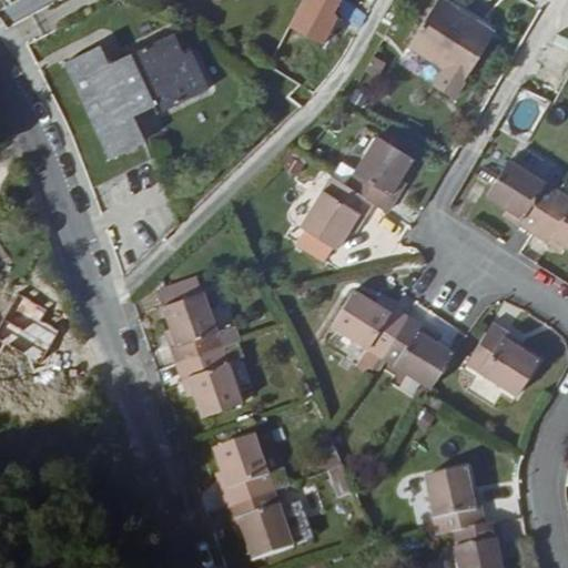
[(446,91),(465,100),(501,32),(445,1),(418,50),(456,70),(446,91)]
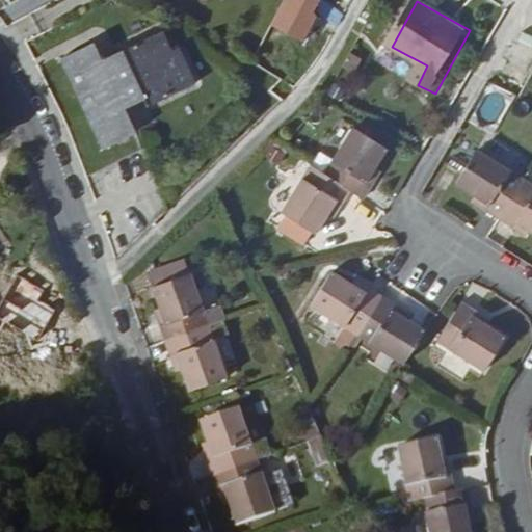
[(125,105),(144,96),(151,108),(197,85),(181,51),(175,53),(165,35),(104,63),(96,48),(63,62),(106,150),(139,134),(125,105)]
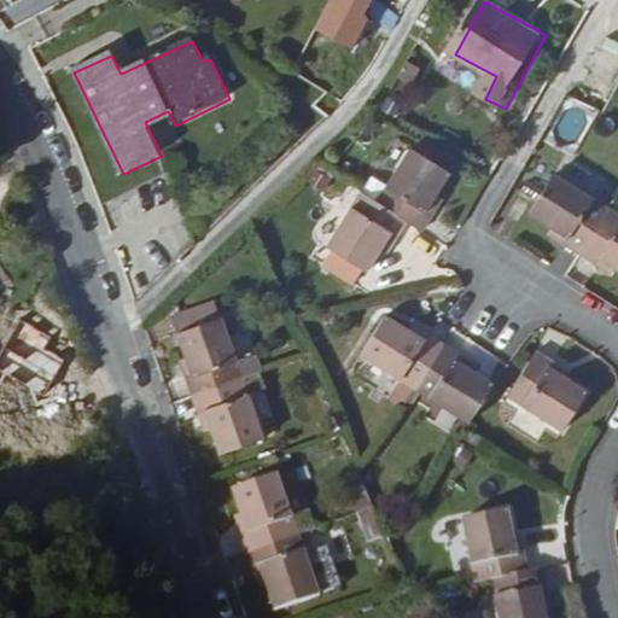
[(570,98),(543,144),(569,158),(595,112),(570,98)]
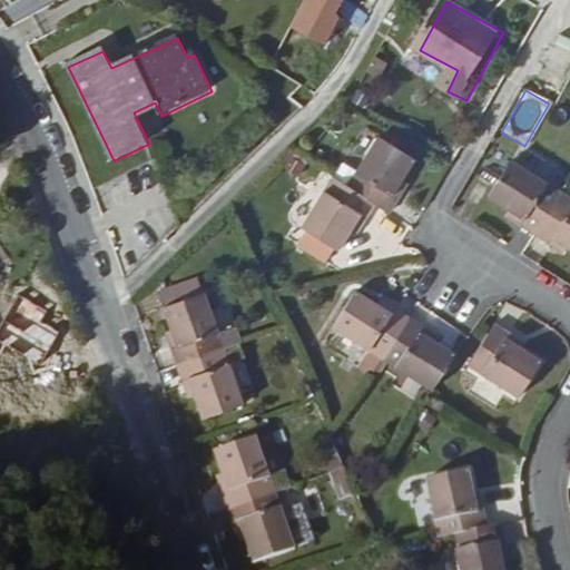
[(349,187),(376,205),(391,214),(400,199),(394,196),(404,180),(418,159),(380,135),(349,187)]
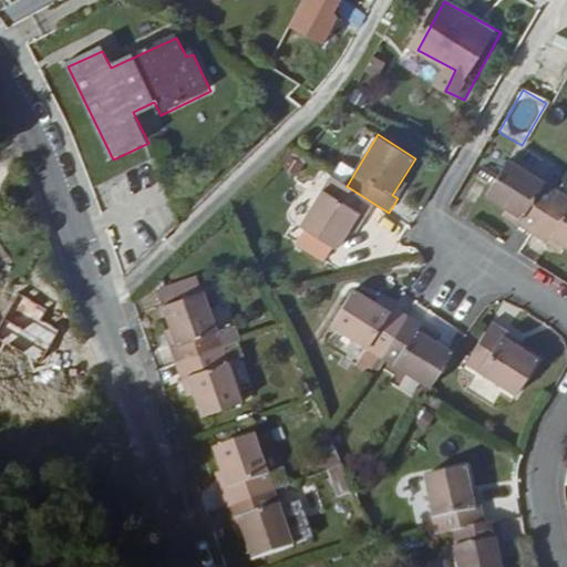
[(538,225),(564,183),(515,152),(492,187),(511,199),(526,209),(523,215),(538,225)]
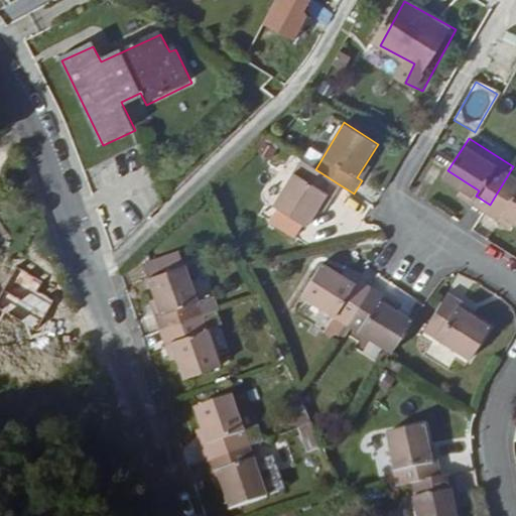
[(333,199),(341,185),(315,169),(303,161),(274,208),(307,228),(319,208),(328,195),(333,199)]
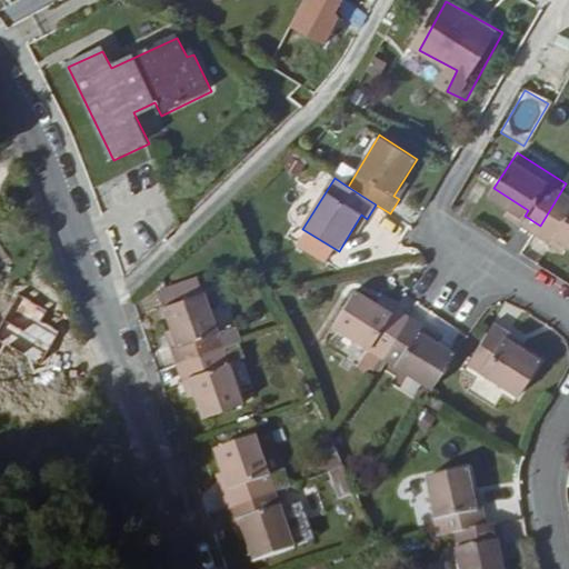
[(409,183),(403,180),(393,196),(399,199),(409,183)]
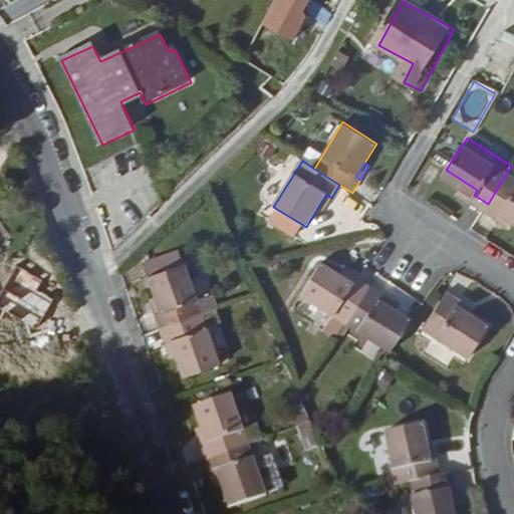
[(513,167),(511,166),(488,204),(500,212),(504,207),(513,213),(513,167)]
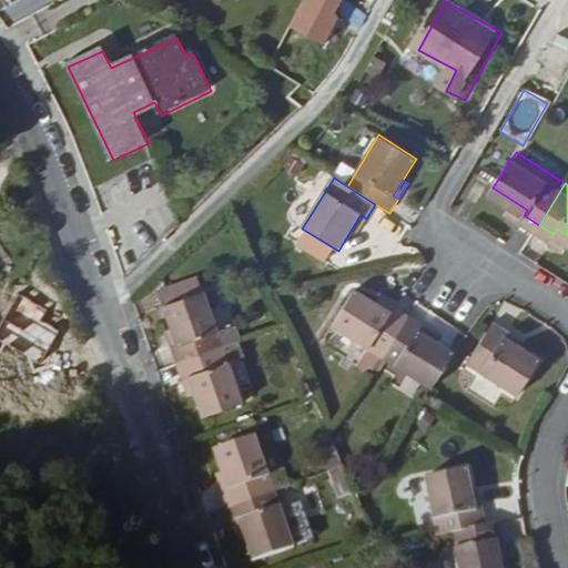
[(524,215),(527,210),(511,200),(508,205),(524,215)]
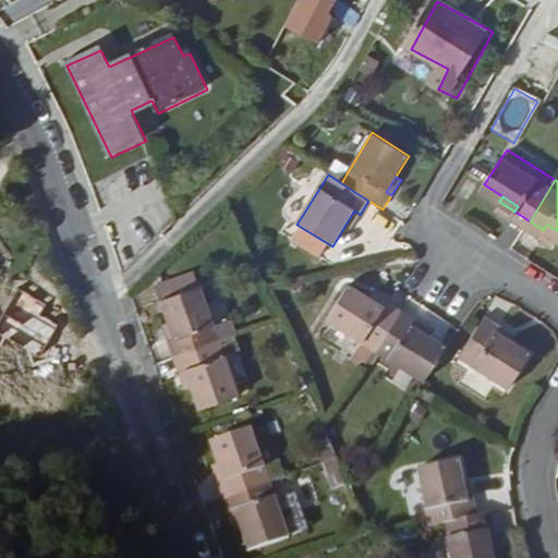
[(351,229),(360,215),(354,210),(346,225),(351,229)]
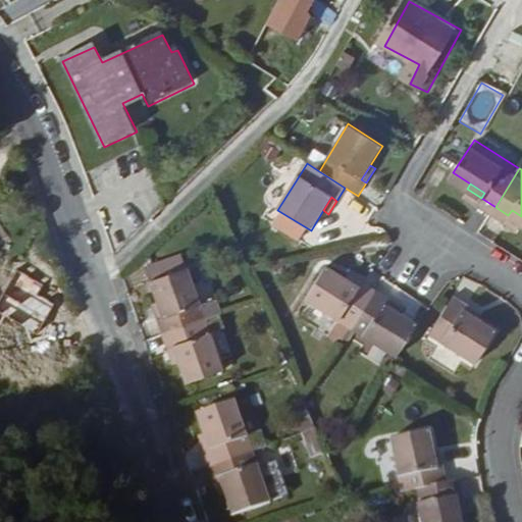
[(508,215),(521,223),(521,222),(521,216),(512,210),(508,215)]
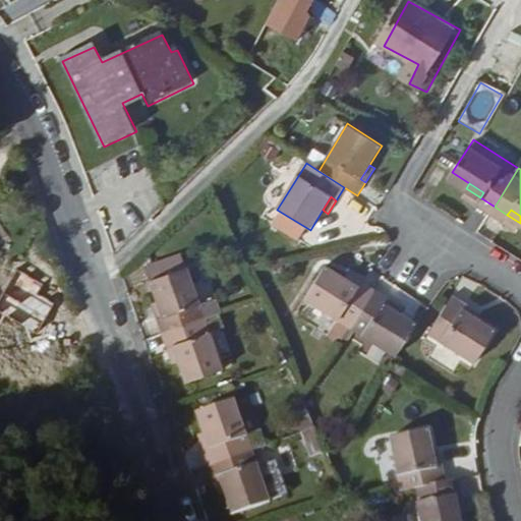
[(150,281),(186,268),(181,254),(146,268),(150,281)]
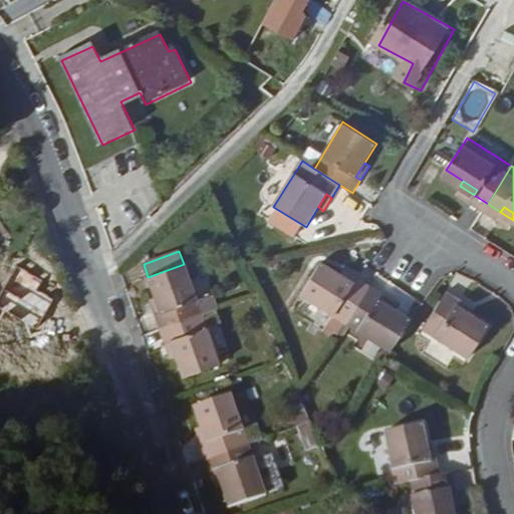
[(324,331),(337,338),(346,323),(369,286),(357,278),(354,282),(341,274),(320,260),(299,294),(334,316),(324,331)]
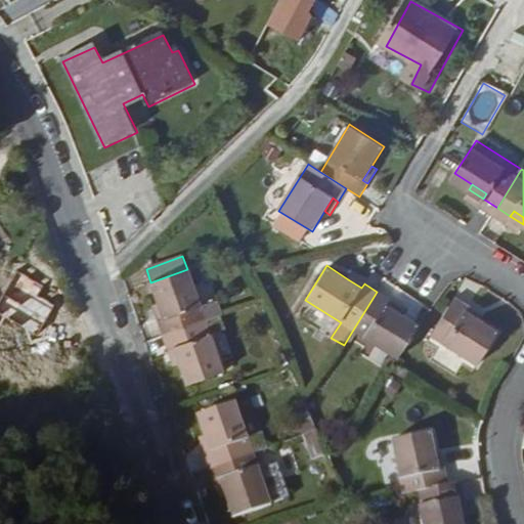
[(165,337),(206,321),(218,317),(213,304),(202,308),(187,269),(150,282),(158,303),(164,319),(159,321),(165,337)]
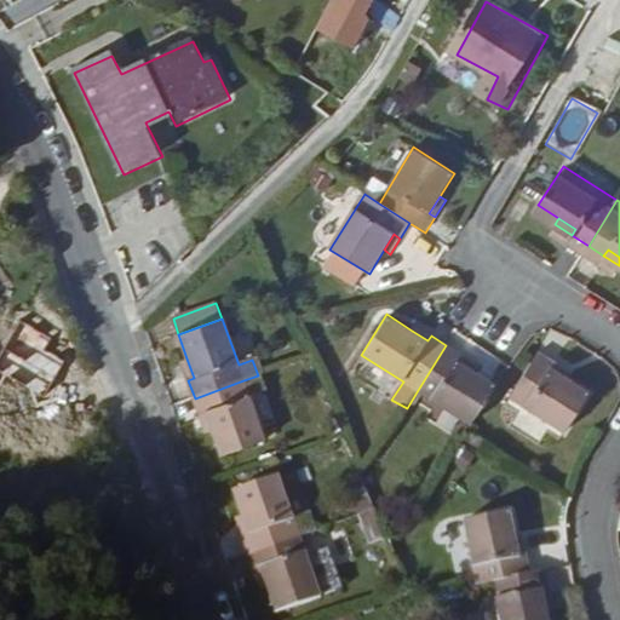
[(428,340),(431,336),(417,326),(412,331),(428,340)]
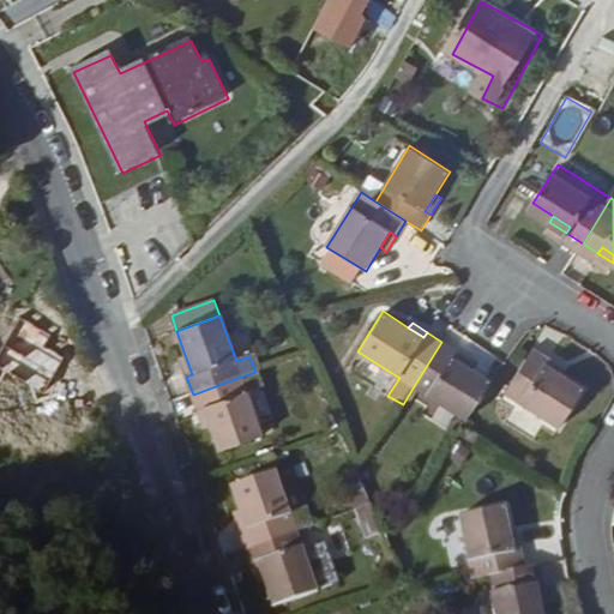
[(451,355),(455,350),(441,342),(414,386),(467,421),(492,380),(471,367),(451,355)]
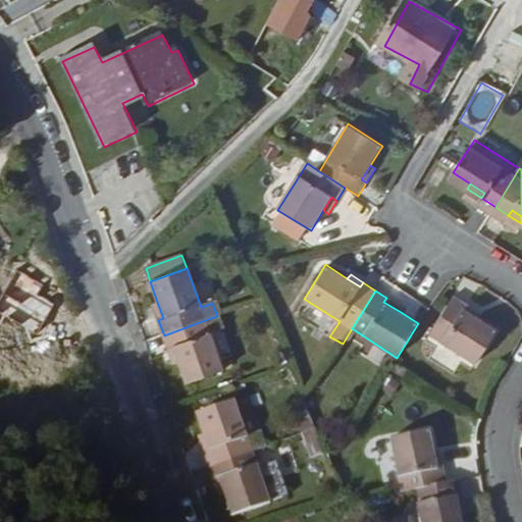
[(481,317),(467,308),(470,304),(456,296),(434,330),(479,360),(500,328),(481,317)]
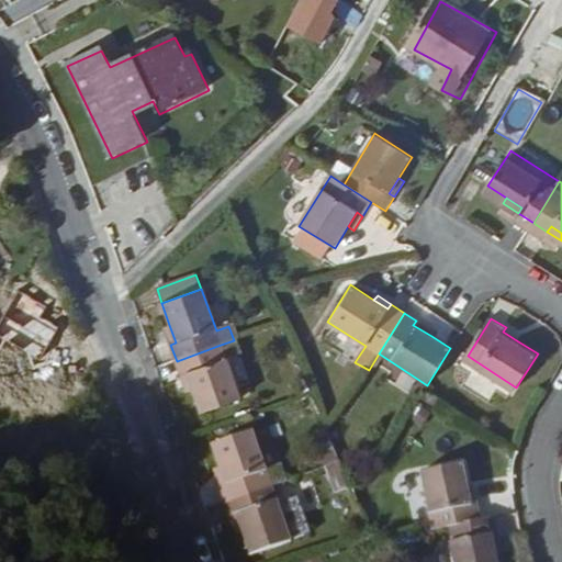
[(435,332),(416,321),(413,325),(431,336),(435,332)]
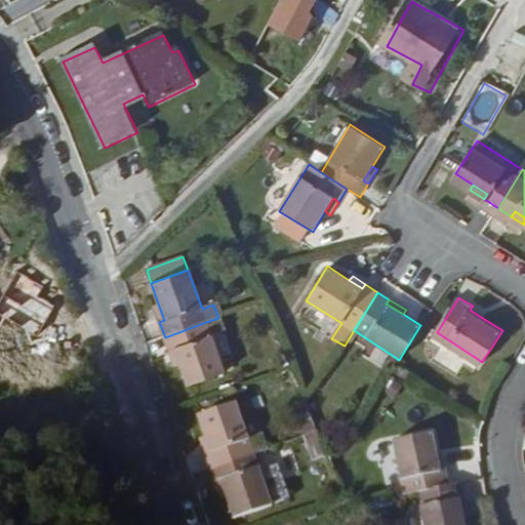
[(164,320),(158,304),(154,306),(159,322),(164,320)]
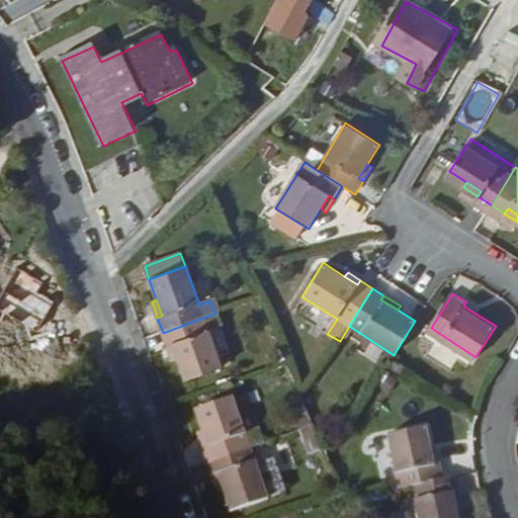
[(0,343),(1,345),(22,329),(1,301),(0,303),(0,343)]
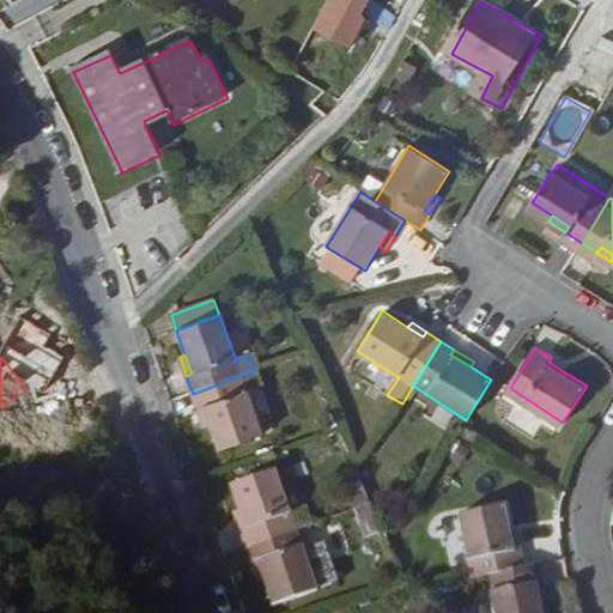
[(569,368),(552,357),(548,362),(565,372),(569,368)]
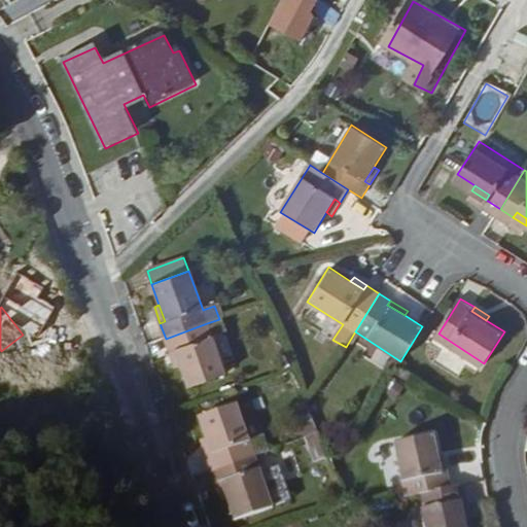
[(207,323),(166,339),(171,354),(176,352),(180,365),(189,389),(225,375),(207,323)]
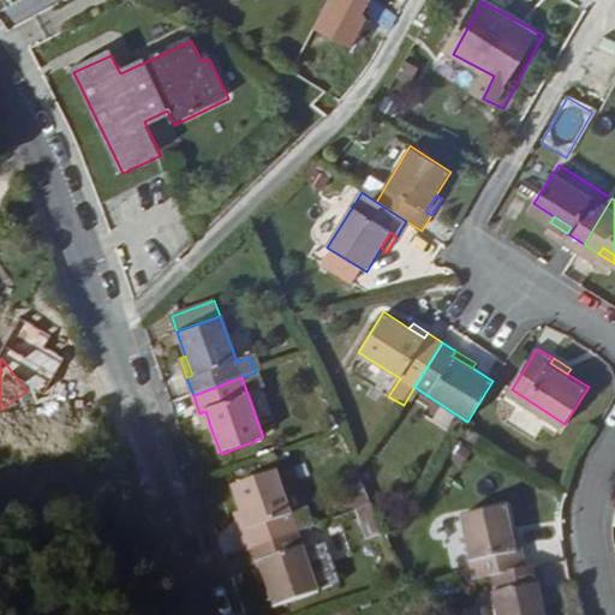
[(199,413),(206,429),(210,427),(206,411),(199,413)]
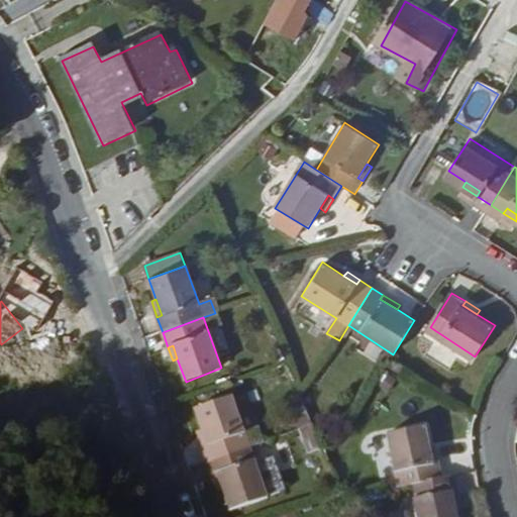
[(209,461),(250,446),(232,397),(196,410),(204,430),(209,445),(204,447),(209,461)]
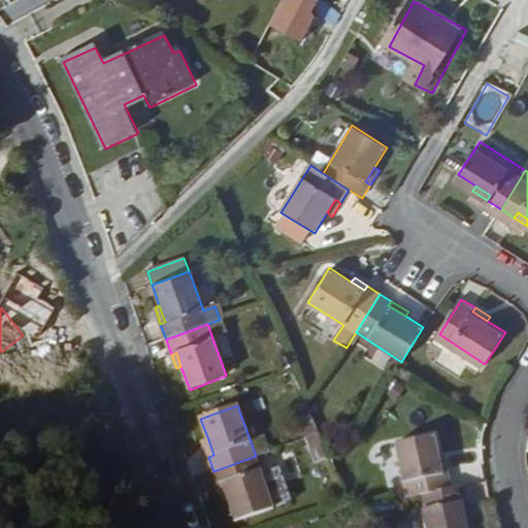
[(398,441),(410,496),(420,494),(452,486),(449,470),(442,472),(438,456),(433,433),(398,441)]
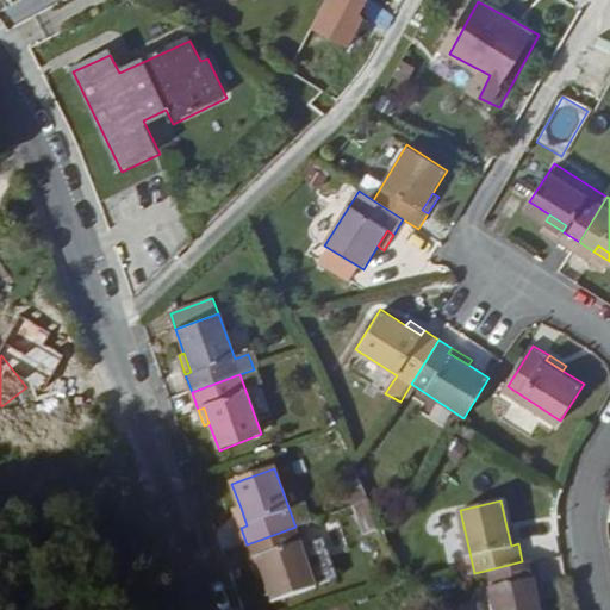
[(241,508),(234,510),(241,528),(247,526),(241,508)]
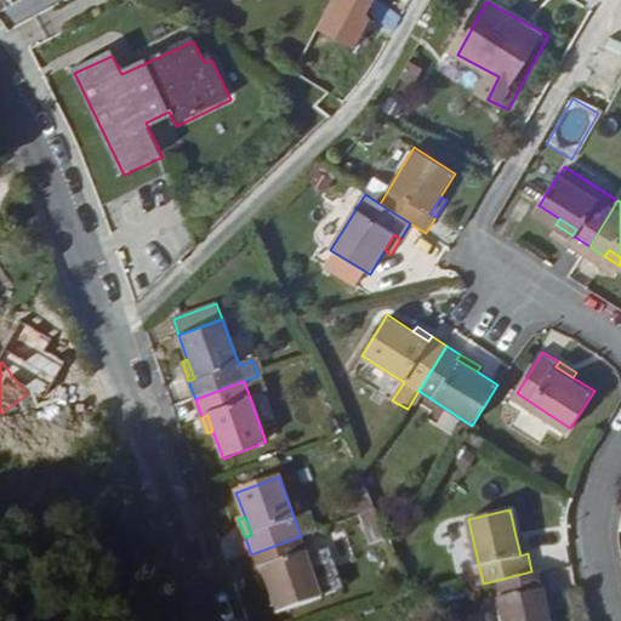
[(520,556),(528,553),(523,534),(516,536),(520,556)]
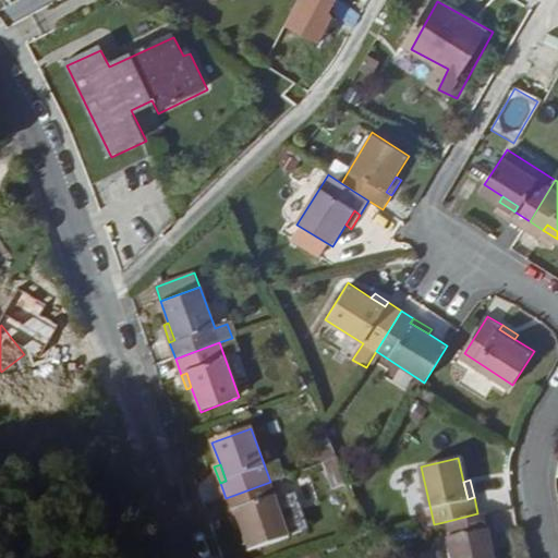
[(290,536),(270,482),(226,498),(231,512),(237,510),(243,529),(251,550),(290,536)]
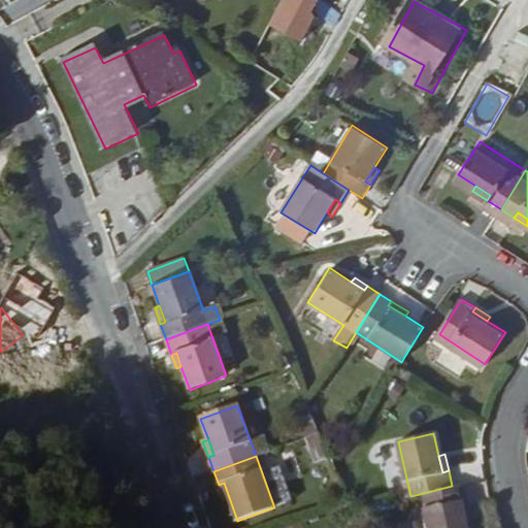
[(225,502),(230,500),(224,483),(219,485),(225,502)]
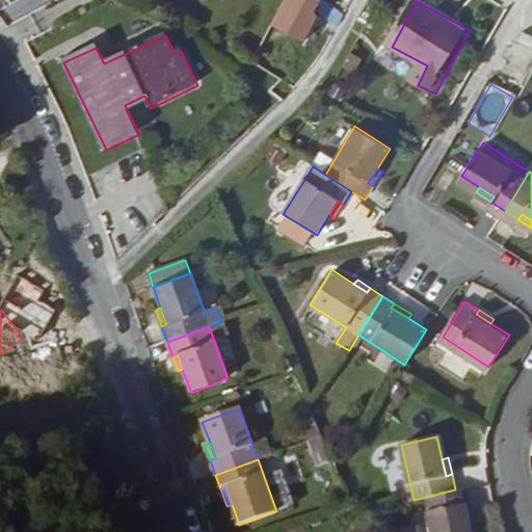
[(473,503),(470,486),(455,489),(423,498),(431,531),(474,531),(471,520),(468,504),(473,503)]
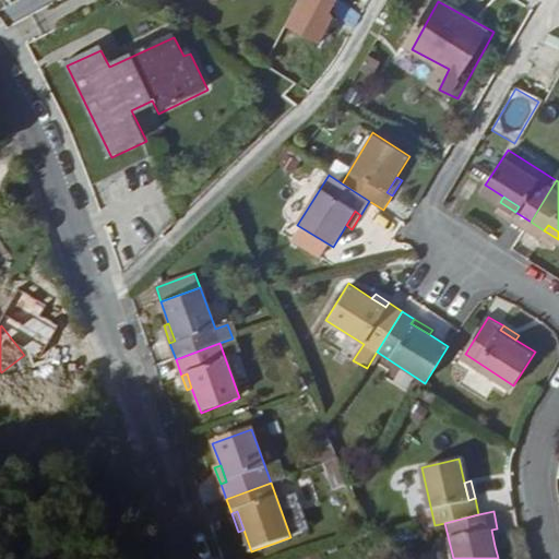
[(433,532),(431,525),(419,528),(421,535),(433,532)]
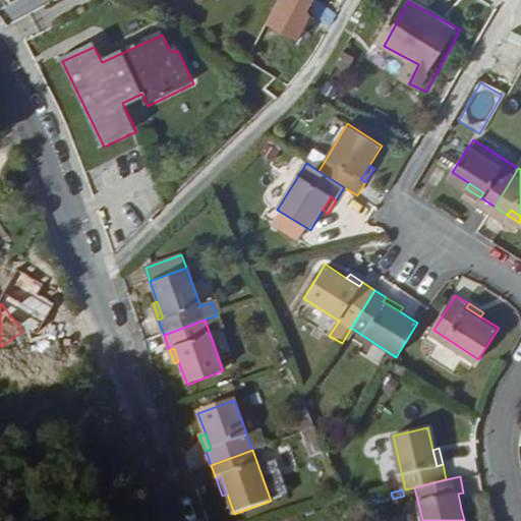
[(466,508),(463,493),(458,494),(461,509),(466,508)]
